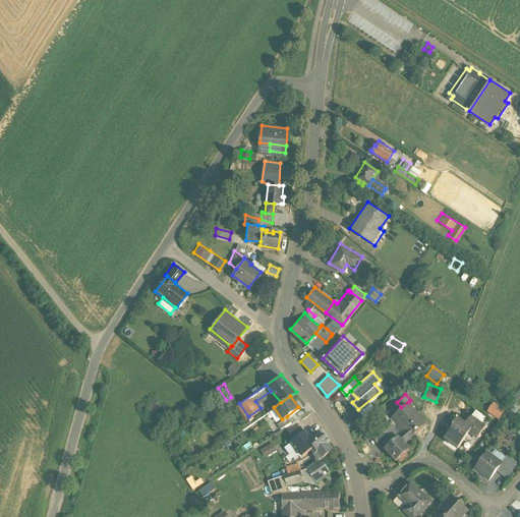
[(503,408),(493,401),(487,409),(498,416),(503,408)]
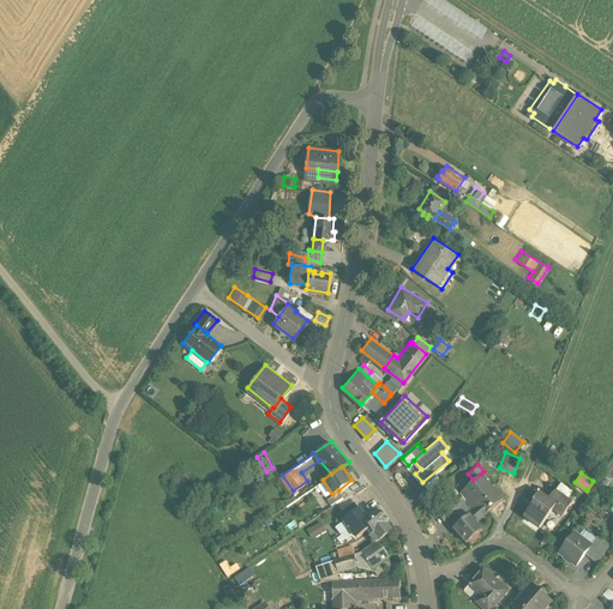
[(481,474),(473,480),(458,492),(464,499),(469,504),(474,499),(479,504),(481,502),(487,510),(502,498),(481,474)]
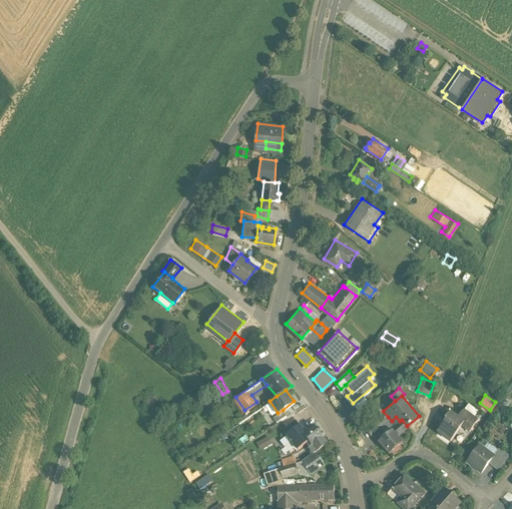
[(473,415),(477,409),(468,402),(463,408),(473,415)]
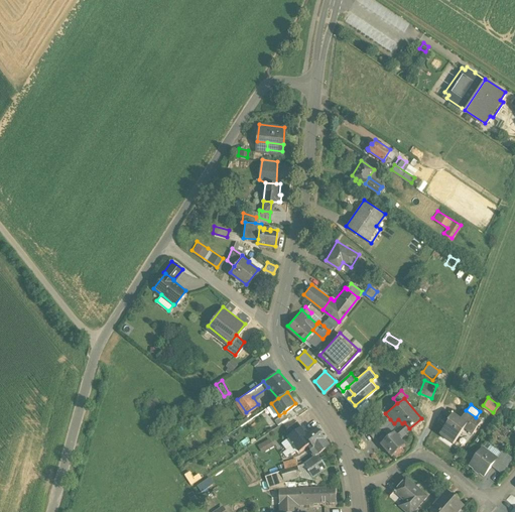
[(380,417),(385,413),(380,407),(375,411),(380,417)]
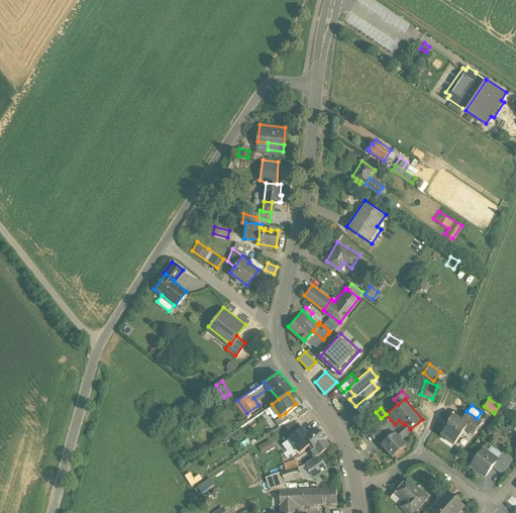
[(477,418),(467,411),(462,417),(477,427),(481,421),(477,418)]
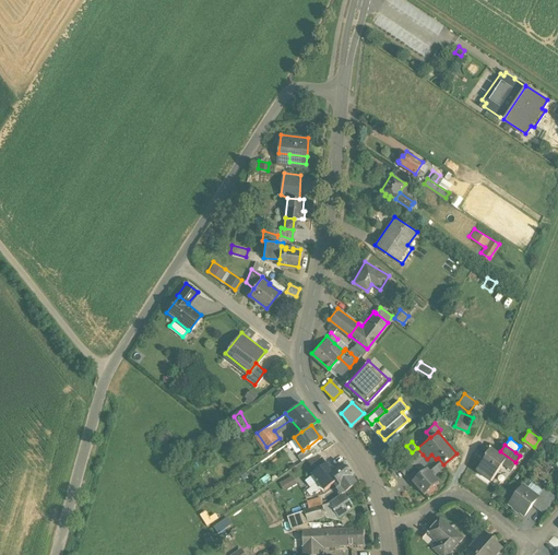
[(311,451),(308,447),(303,450),(297,453),(300,459),(311,451)]
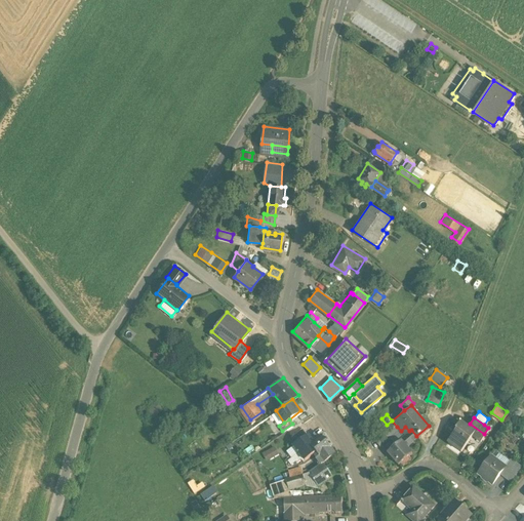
[(468,426),(459,419),(455,427),(456,428),(447,440),(460,449),(472,434),(480,440),(484,434),(470,424),(468,426)]
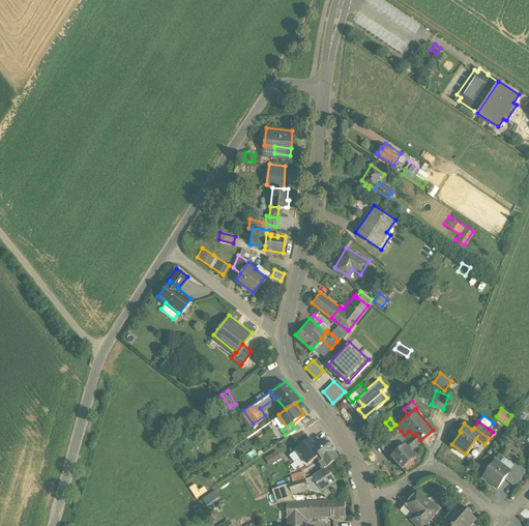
[(401,431),(395,425),(390,429),(387,432),(392,438),(401,431)]
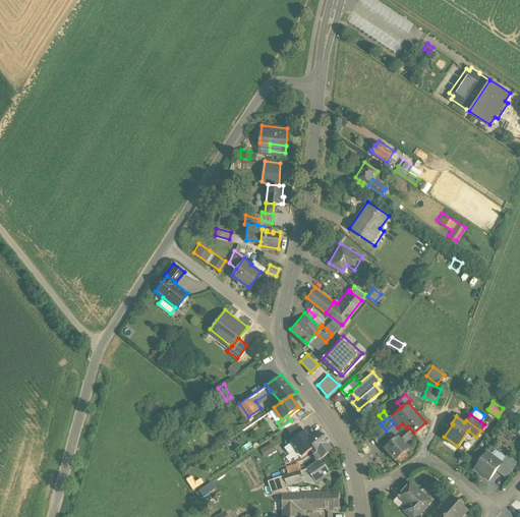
[(295,425),(289,431),(293,437),(304,429),(299,423),(295,425)]
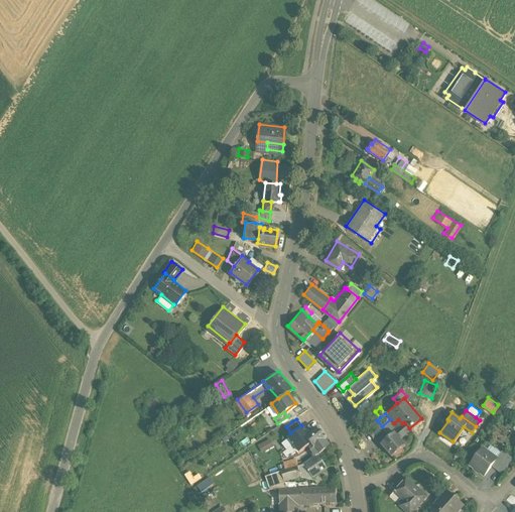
[(402,423),(398,419),(394,423),(397,427),(393,431),(399,437),(408,428),(409,429),(409,428),(404,422),(402,423)]
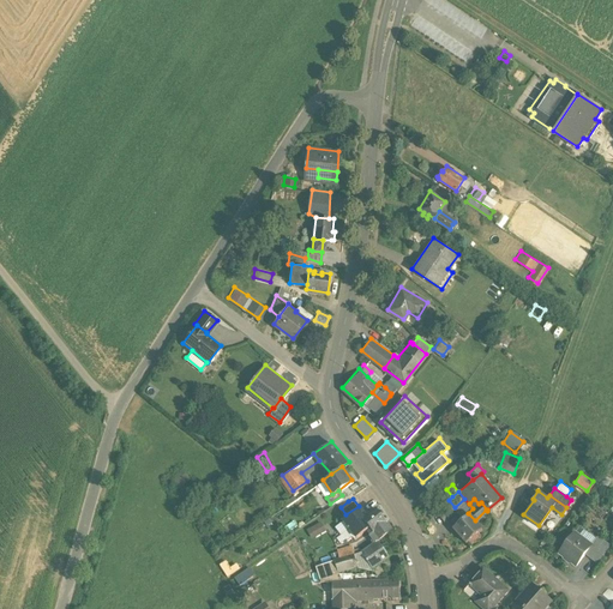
[(455,507),(449,500),(438,510),(444,517),(455,507)]
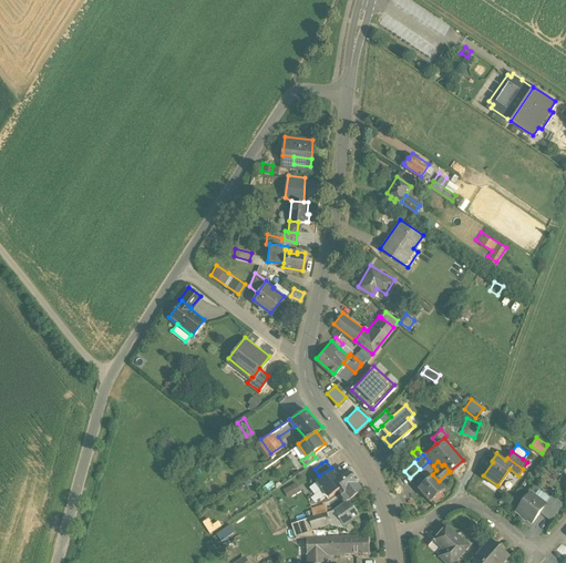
[(319,476),(316,479),(322,487),(310,494),(314,500),(327,497),(341,485),(335,477),(337,474),(331,468),(319,476)]
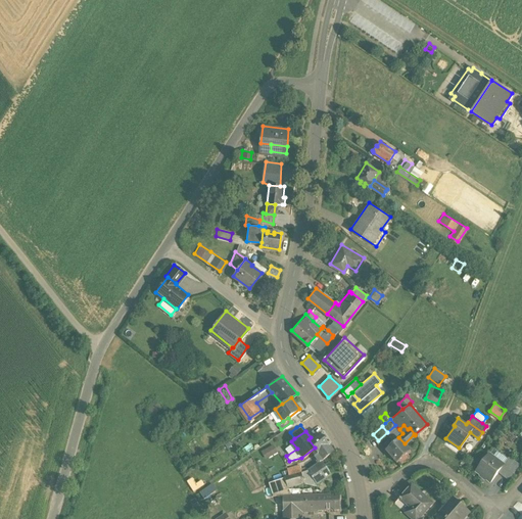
[(330,444),(320,431),(311,437),(309,439),(315,447),(318,453),(330,444)]
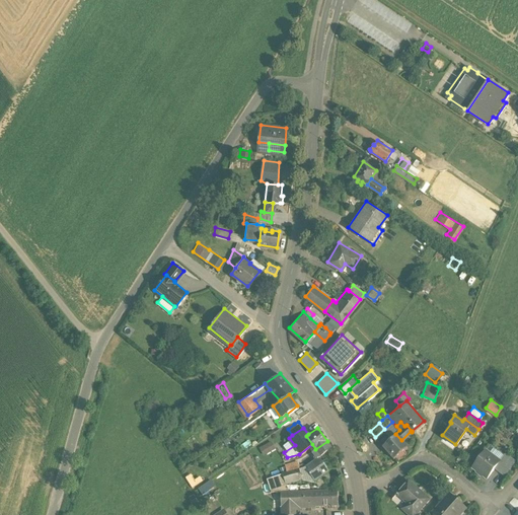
[(395,434),(382,445),(393,457),(407,446),(401,440),(395,434)]
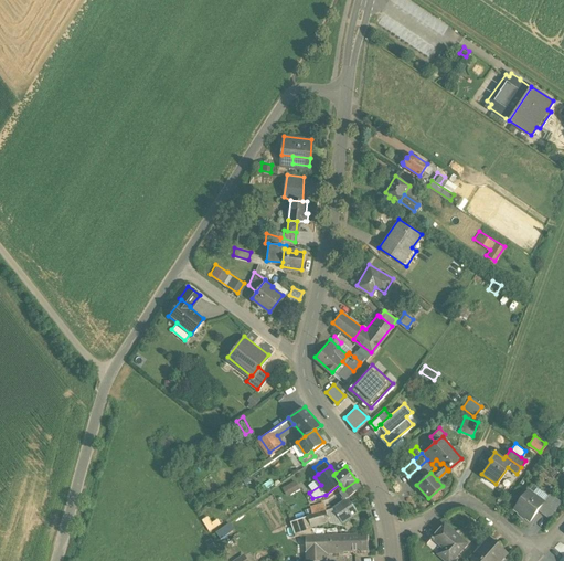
[(283,484),(287,493),(300,486),(295,477),(283,484)]
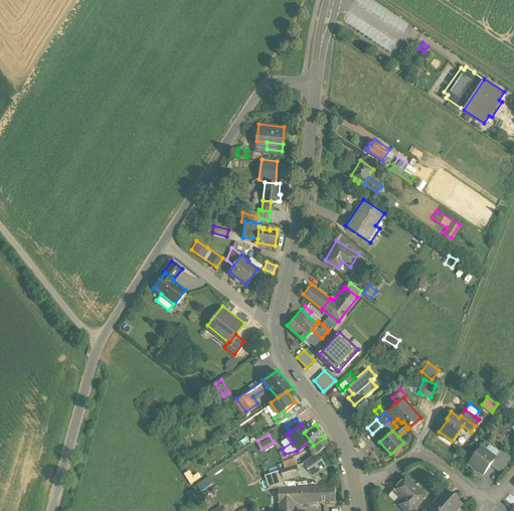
[(325,438),(313,446),(317,451),(329,443),(325,438)]
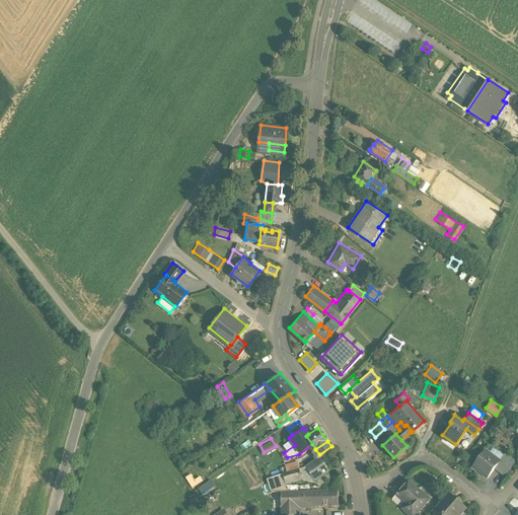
[(498,459),(485,448),(471,465),(486,475),(494,464),(498,459)]
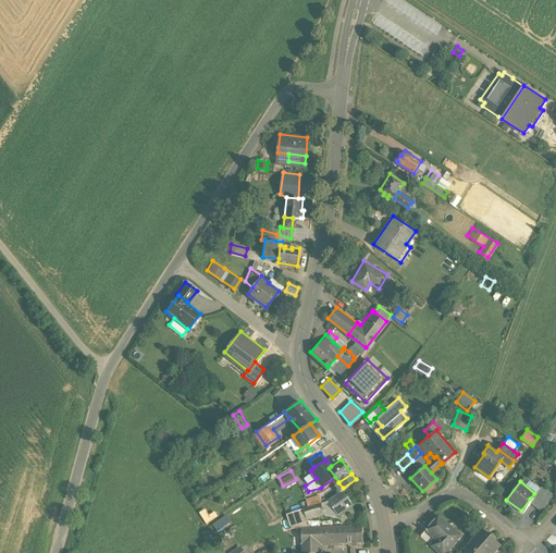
[(542,483),(530,499),(542,507),(553,492),(542,483)]
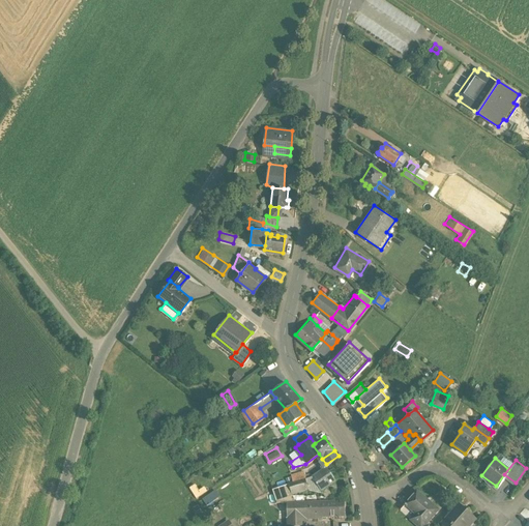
[(325,465),(312,474),(320,488),(334,477),(325,465)]
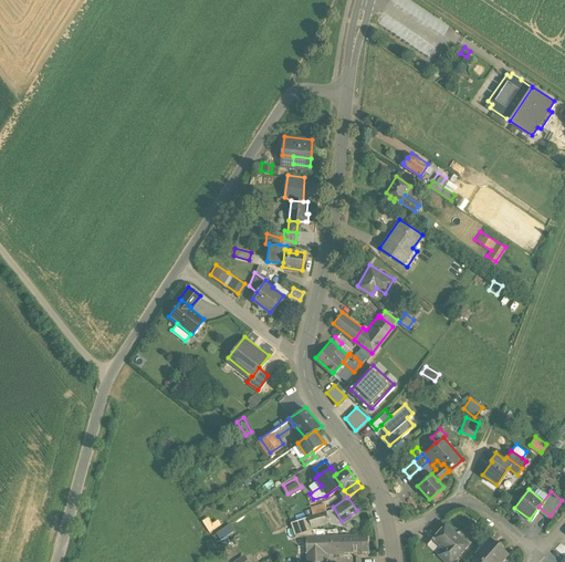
[(324,501),(311,506),(312,510),(313,513),(326,509),(324,501)]
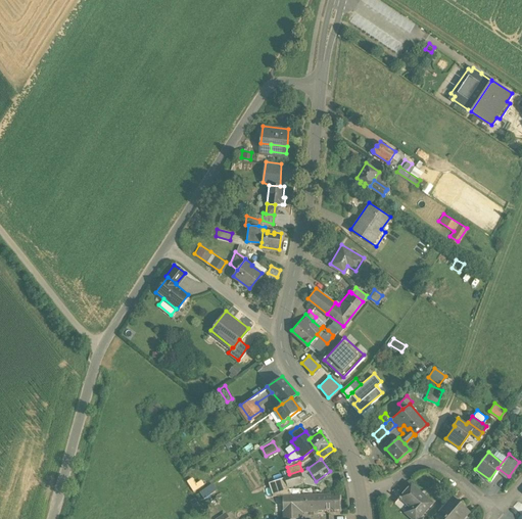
[(285,475),(269,481),(273,493),(282,493),(288,493),(287,484),(303,479),(301,470),(289,474),(285,475)]
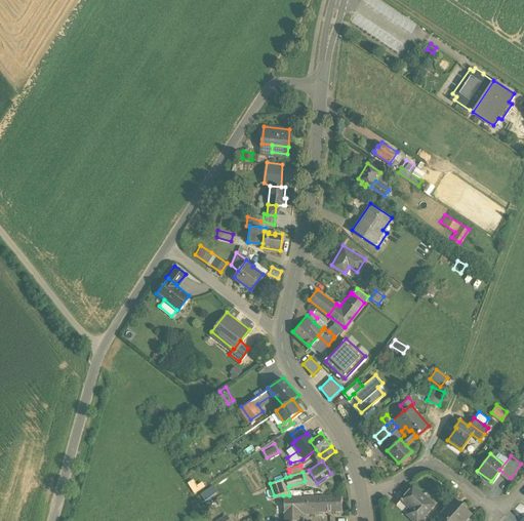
[(416,520),(433,504),(412,485),(401,497),(413,509),(409,515),(415,520),(416,520)]
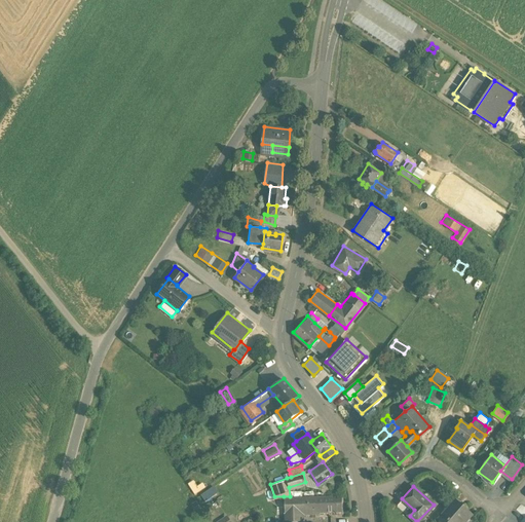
[(342,494),(317,495),(319,511),(342,511),(342,494)]
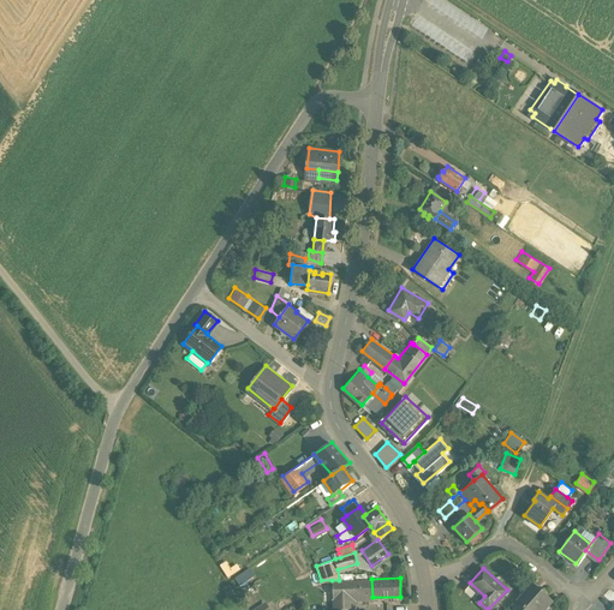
[(339,580),(332,580),(333,609),(334,609),(353,606),(352,596),(361,596),(361,598),(373,597),(371,579),(339,580)]
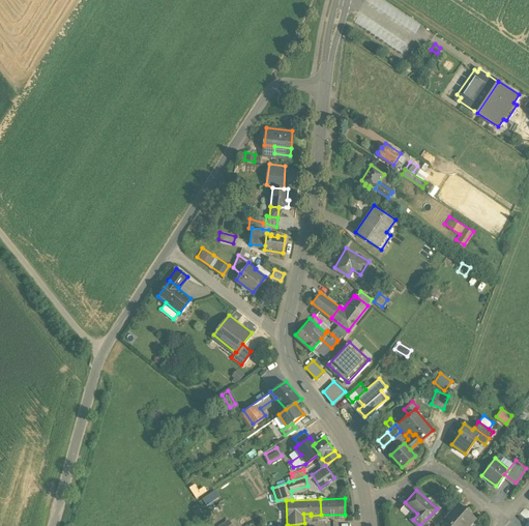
[(459,503),(441,523),(444,525),(466,525),(474,518),(459,503)]
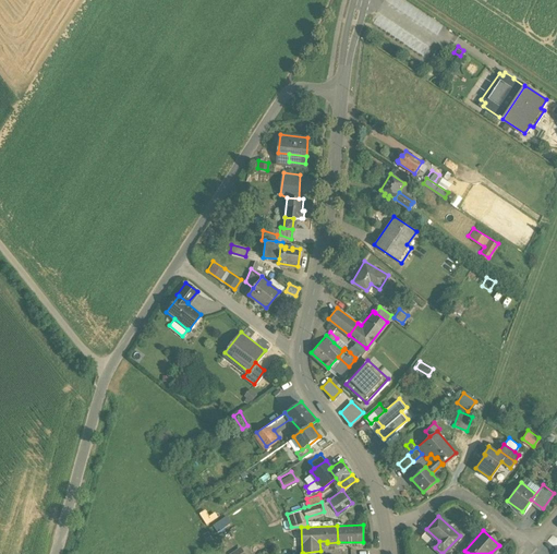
[(247,553),(242,543),(229,550),(231,553),(247,553)]
